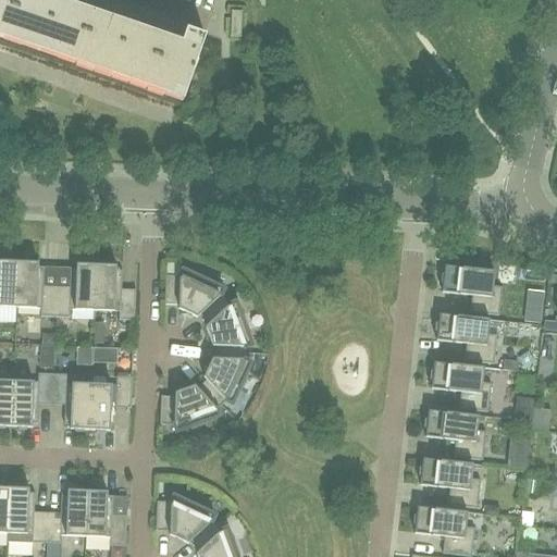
[(205,37),(203,37),(185,31),(181,44),(56,0),(0,0),(0,38),(183,102),(205,37)]
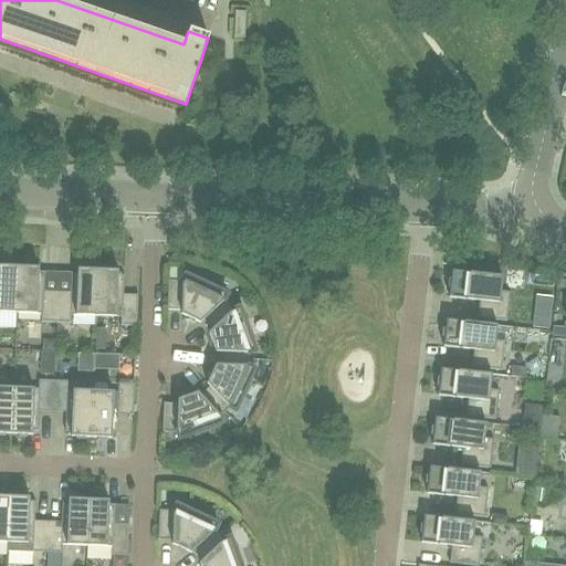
[(233,37),(233,39),(244,39),(245,12),(234,12),(234,14),(234,20),(233,37)]
